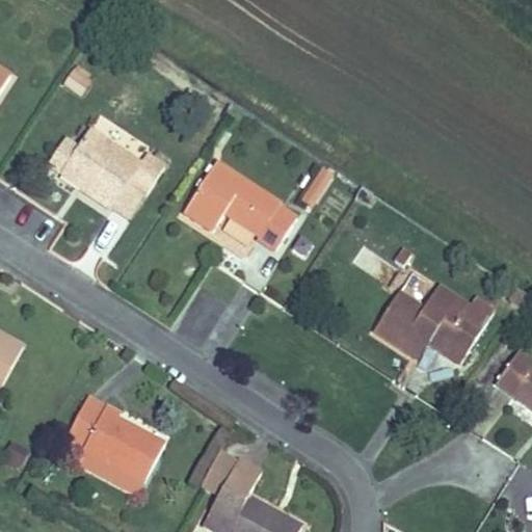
[(76,64),(61,84),(79,97),(94,76),(76,64)]
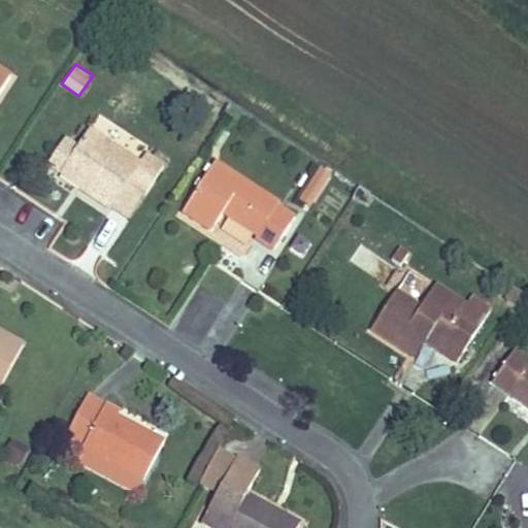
[(0,132),(9,119),(0,111),(0,132)]
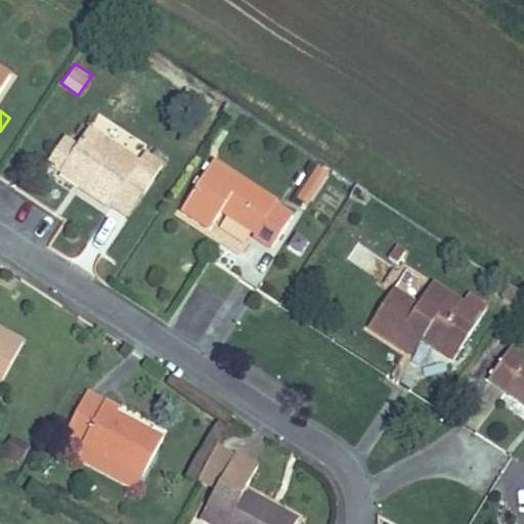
[(61,173),(44,197),(98,235),(116,212),(132,224),(151,198),(135,185),(128,194),(74,156),(61,173)]
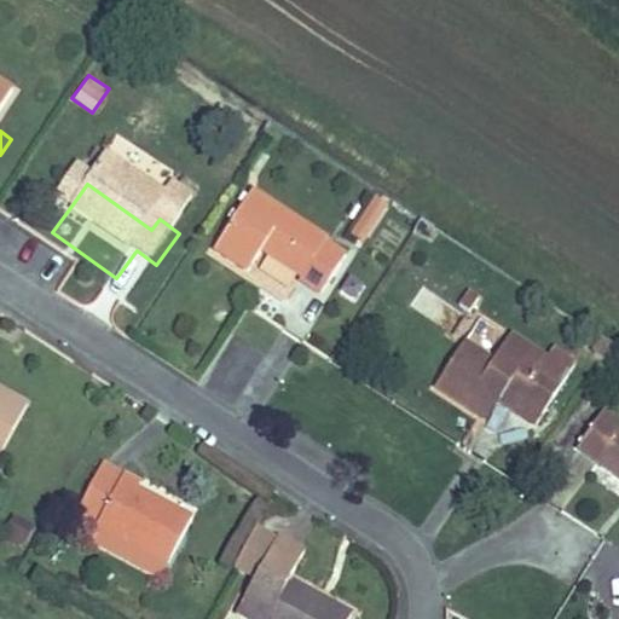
[(365,242),(389,203),(372,192),(348,232),(365,242)]
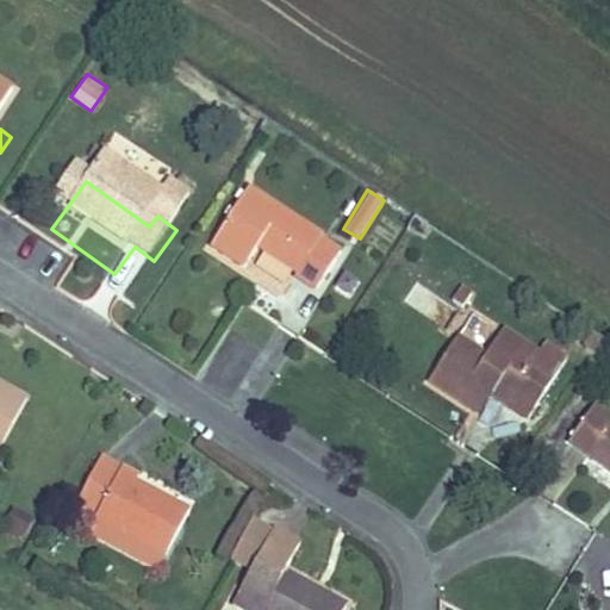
[(39,221),(51,229),(72,201),(58,193),(39,221)]
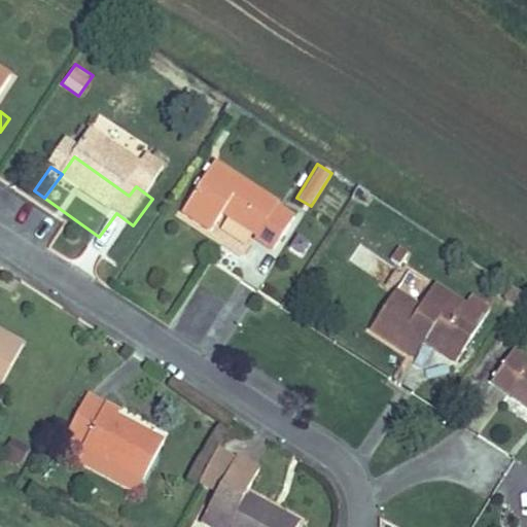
[(205,206),(173,253),(202,272),(211,257),(246,281),(243,285),(260,297),(286,259),(205,206)]
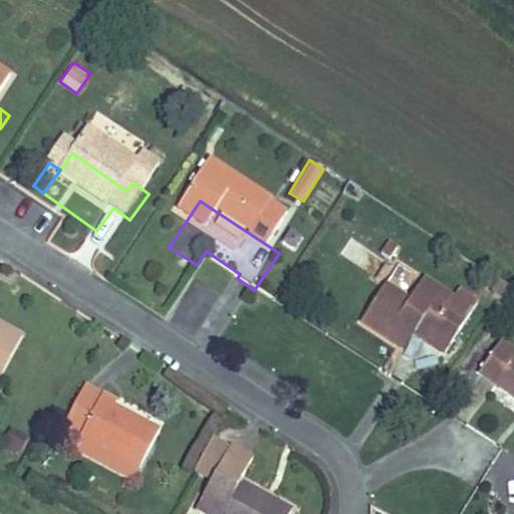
[(377,267),(367,283),(376,288),(386,273),(377,267)]
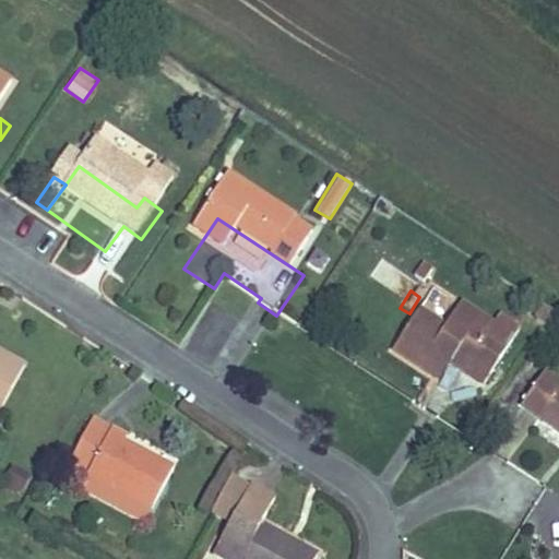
[(388,365),(423,387),(433,371),(447,380),(474,397),(509,343),(492,332),(477,357),(443,335),(431,354),(406,336),(388,365)]
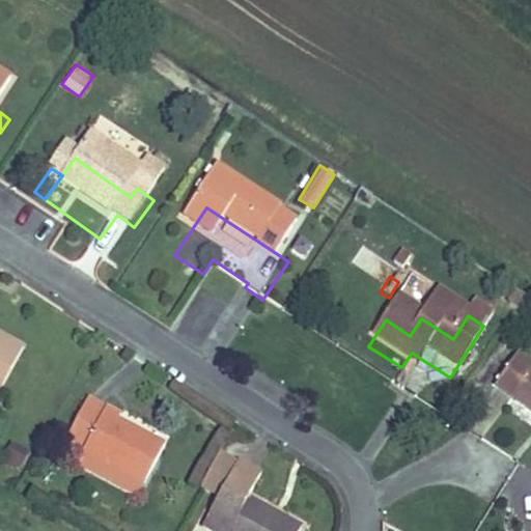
[(412,353),(401,367),(415,375),(424,361),(412,353)]
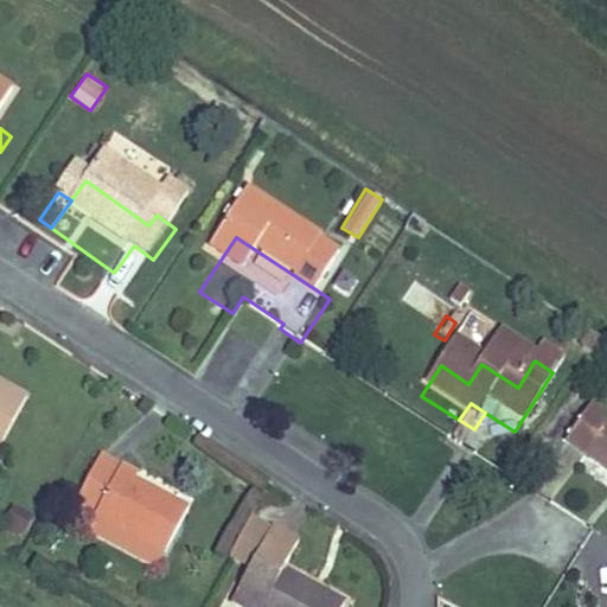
[(0,505),(32,448),(0,430),(0,505)]
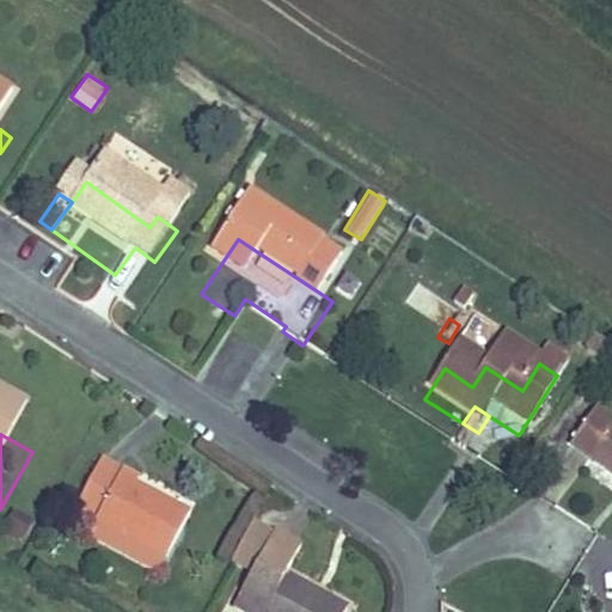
[(546,475),(606,516),(610,510),(611,512),(611,472),(569,442),(546,475)]
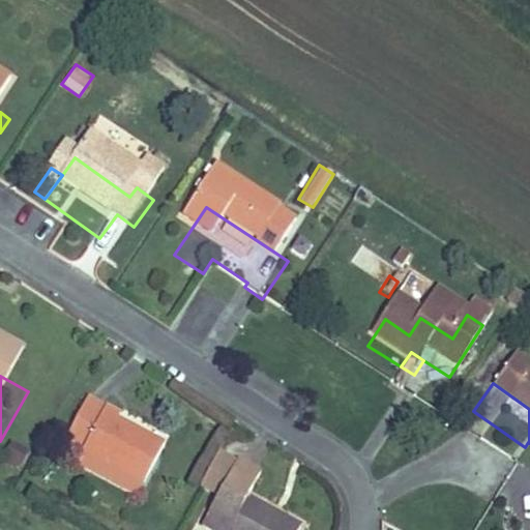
[(63,482),(141,527),(166,484),(114,454),(117,449),(91,434),(63,482)]
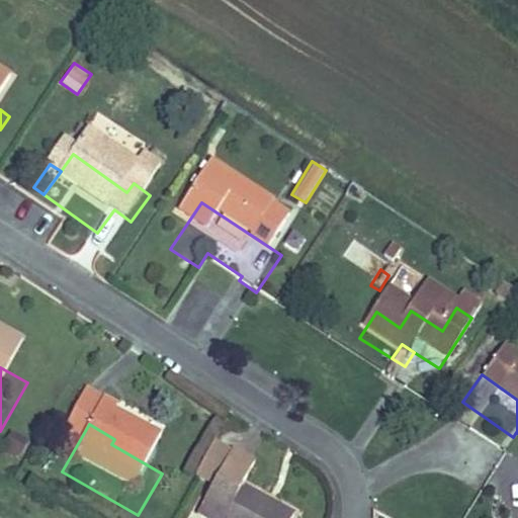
[(207,517),(208,517),(226,490),(209,480),(193,509),(207,517)]
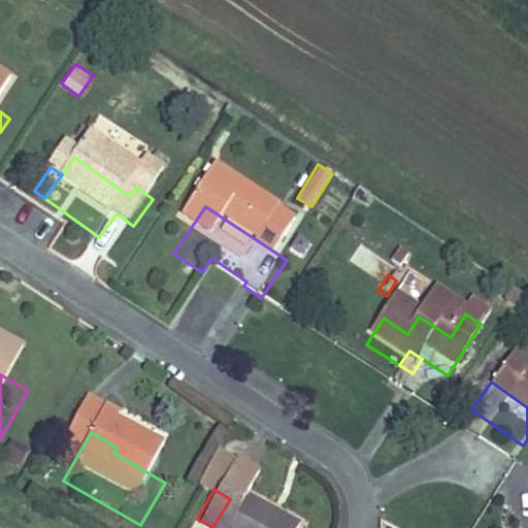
[(212,527),(243,527),(256,508),(233,494),(230,499),(212,527)]
